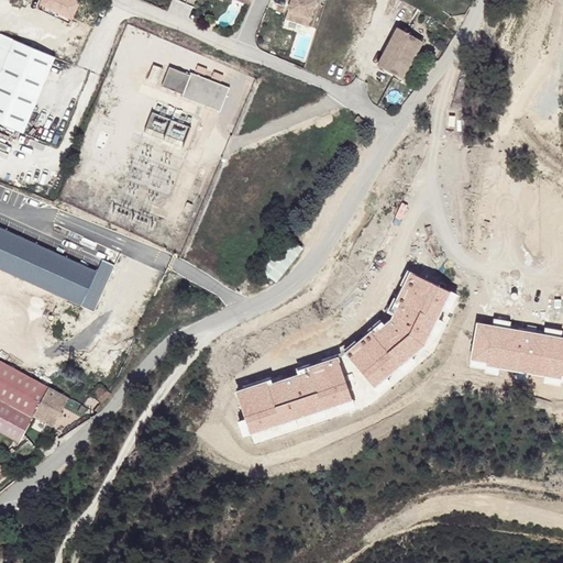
[(45,0),(42,8),(76,21),(84,0),(45,0)]
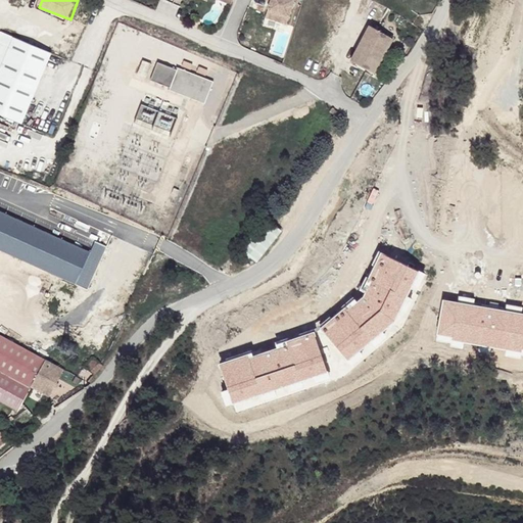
[(291,0),(269,0),(265,13),(286,19),(291,0)]
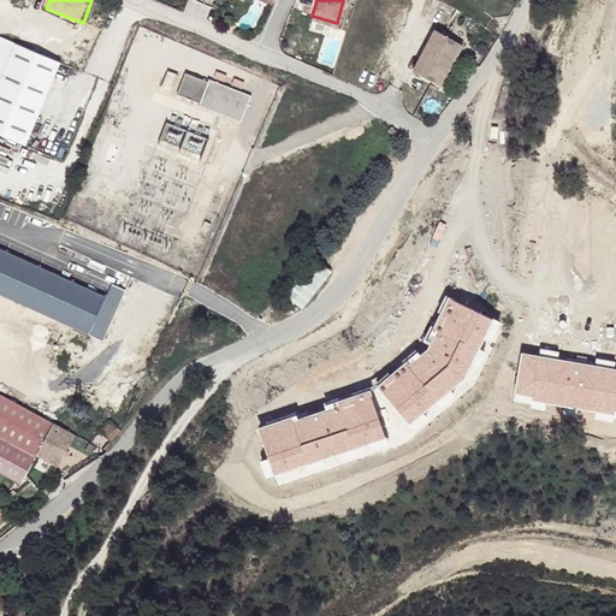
[(463,43),(436,29),(413,67),(440,84),(463,43)]
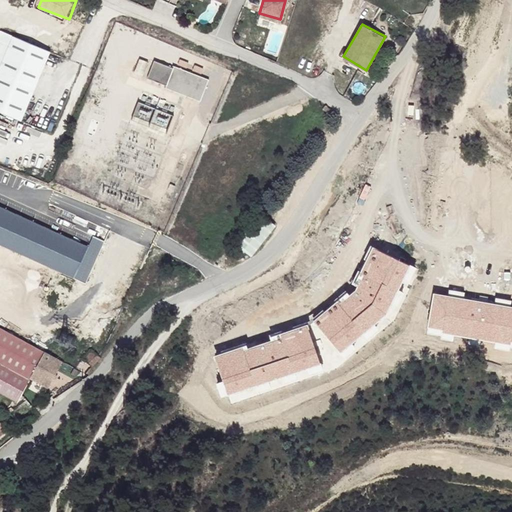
[(0,111),(19,120),(49,51),(0,30),(0,111)]
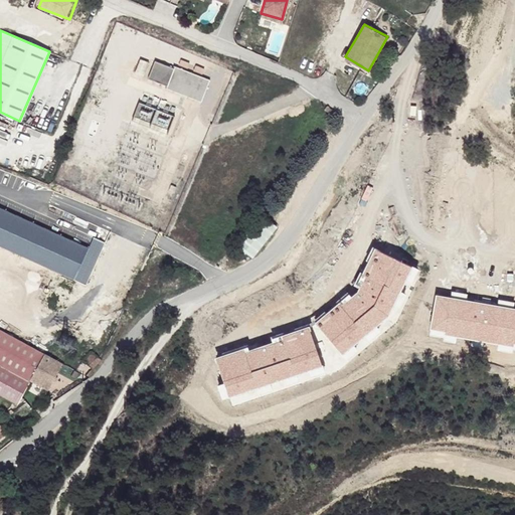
[(155,63),(149,79),(174,89),(173,93),(201,103),(209,80),(181,70),(181,71),(155,63)]
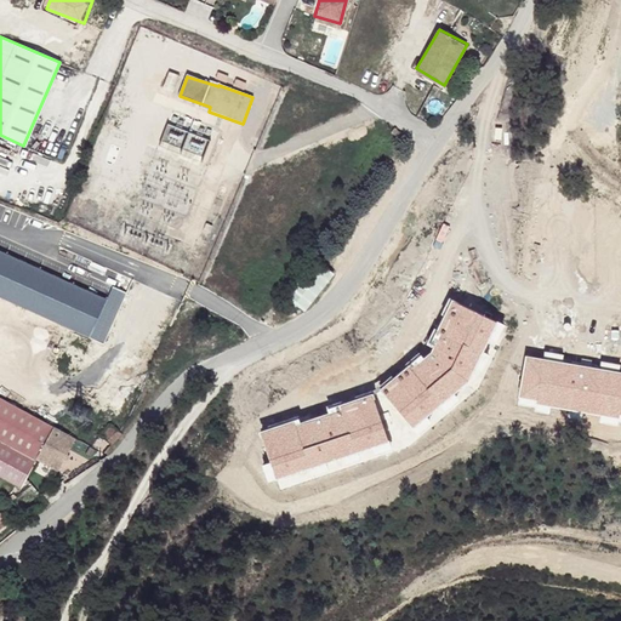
[(107,291),(0,245),(0,294),(89,331),(107,291)]
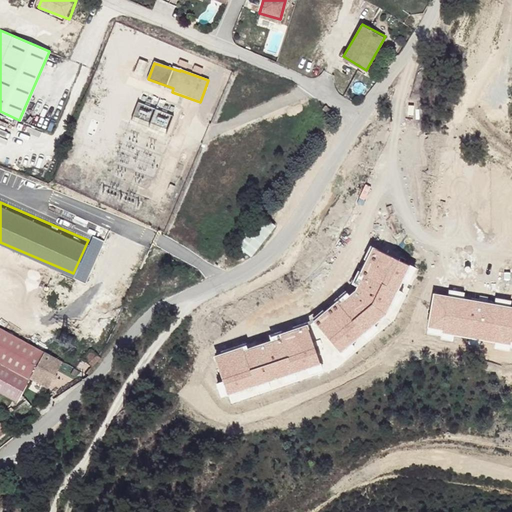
[(245,250),(251,255),(275,225),(261,213),(237,243),(240,247),(238,250),(241,254),(245,250)]
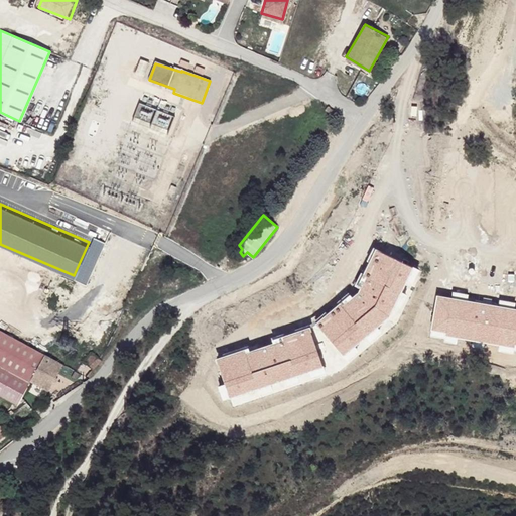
[(318,327),(344,355),(388,317),(412,268),(379,251),(359,293),(318,327)]
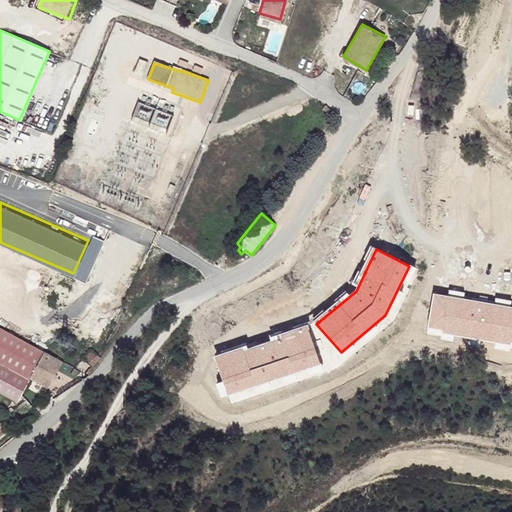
[(511,308),(434,294),(427,331),(511,346),(511,308)]
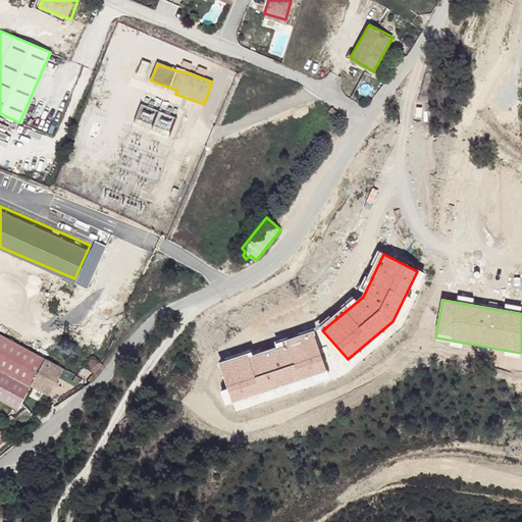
[(47,358),(0,331),(0,367),(2,368),(0,372),(0,401),(17,411),(33,385),(47,358)]
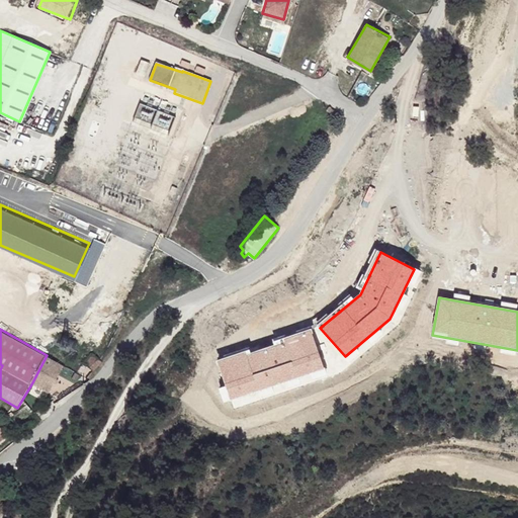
[(219,365),(231,400),(324,368),(313,333),(219,365)]
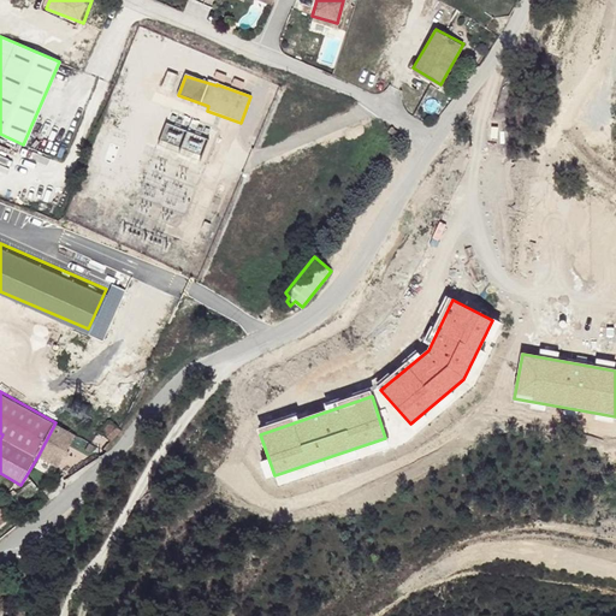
[(100,428),(111,439),(120,428),(111,419),(100,428)]
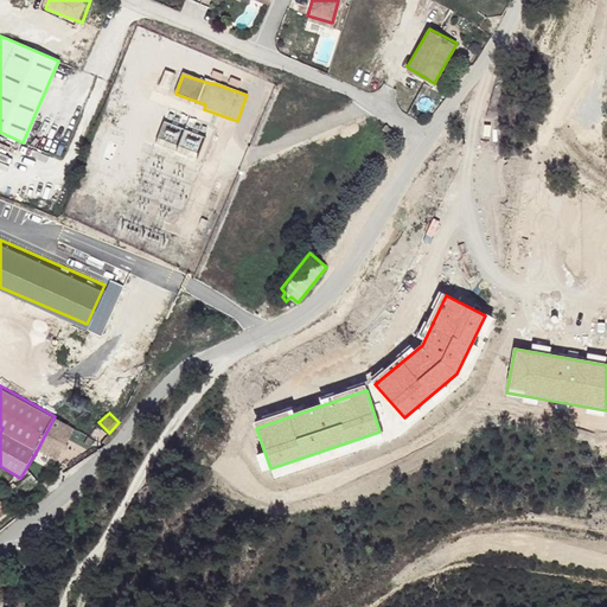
[(75,428),(55,416),(38,448),(58,458),(75,428)]
